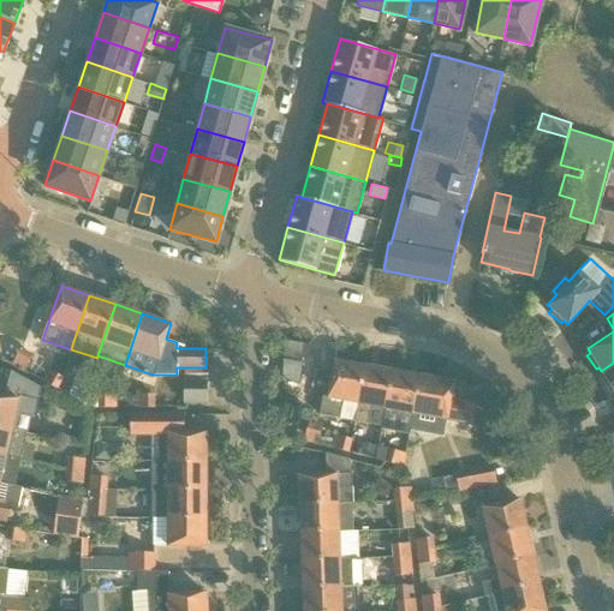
[(21,348),(12,361),(24,369),(31,354),(21,348)]
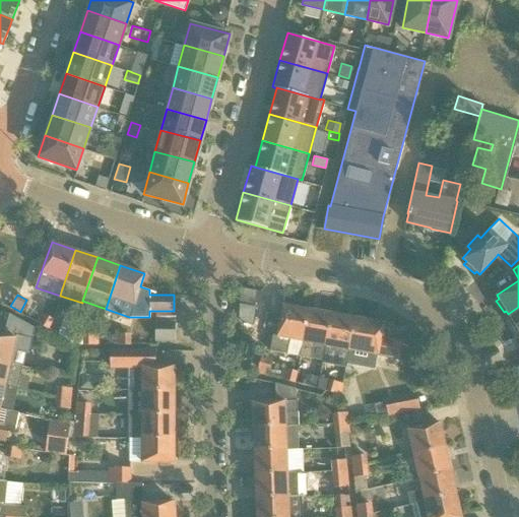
[(302,340),(308,309),(282,304),(277,334),(272,333),(269,349),(286,352),(289,338),(302,340)]
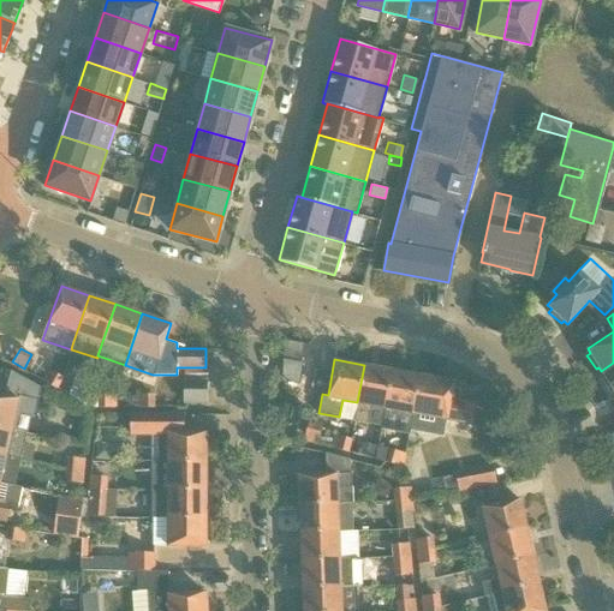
[(613,363),(601,371),(603,375),(601,377),(609,391),(612,389),(613,391),(613,363)]
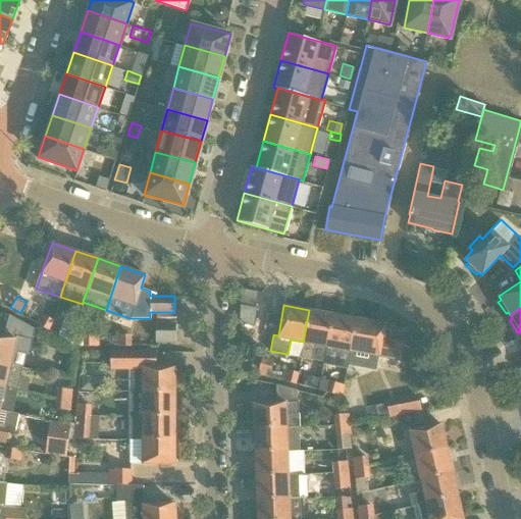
[(326,346),(332,314),(309,310),(303,342),(300,356),(311,358),(314,344),(326,346)]
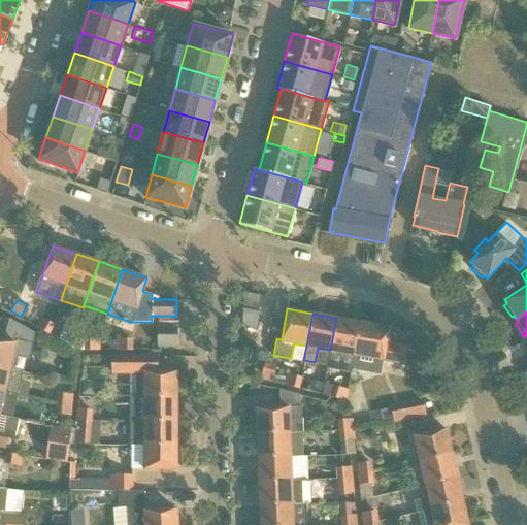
[(48,331),(54,322),(41,316),(36,325),(48,331)]
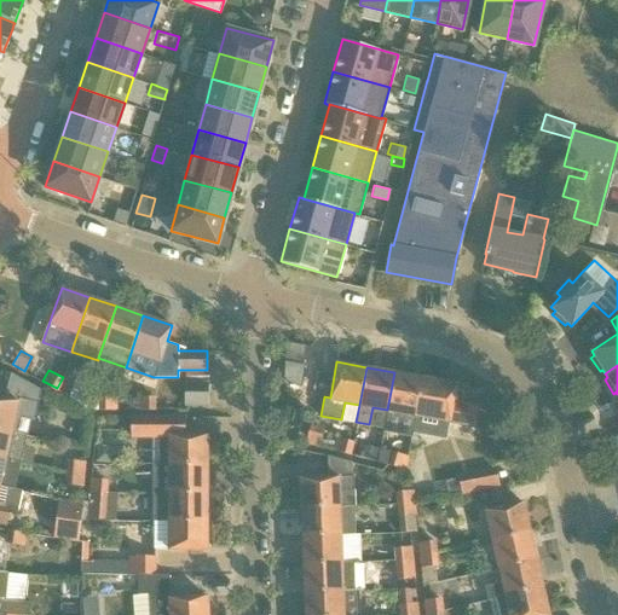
[(0,427),(11,430),(11,429),(15,415),(34,419),(40,389),(10,371),(3,396),(0,395),(0,427)]
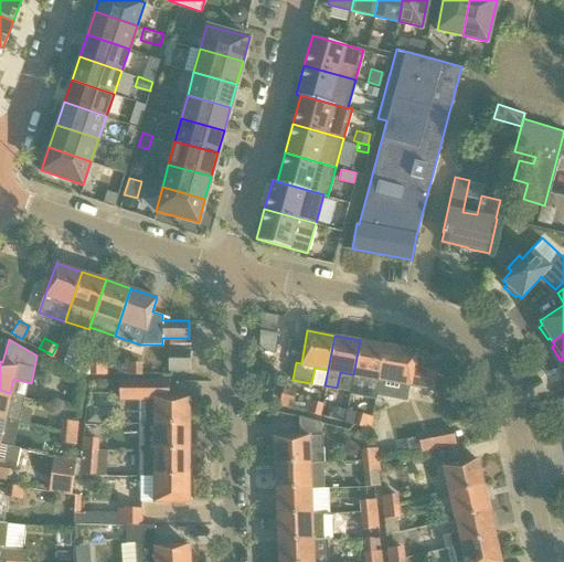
[(379,379),(385,345),(360,340),(353,374),(350,392),(374,396),(379,379)]
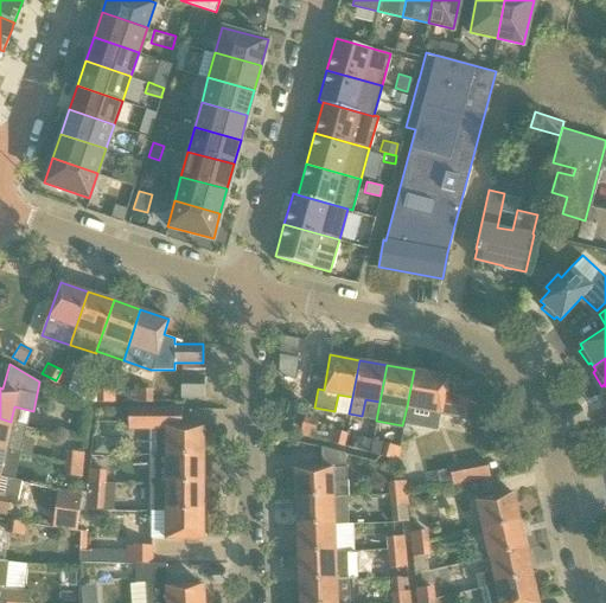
[(407,406),(403,422),(438,429),(441,412),(465,417),(470,397),(453,395),(453,384),(453,383),(446,382),(447,376),(414,370),(407,406)]
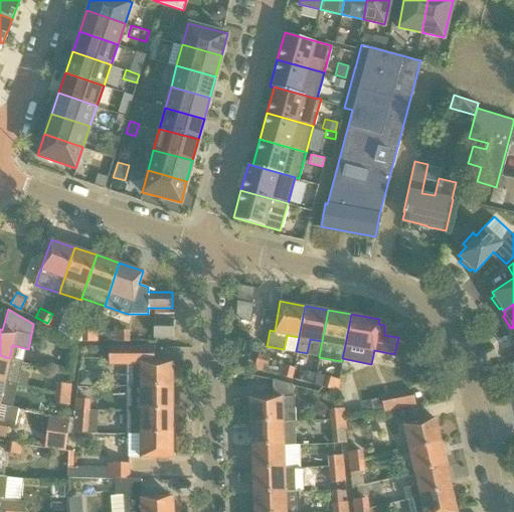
[(172,318),(154,318),(154,336),(172,336),(172,318)]
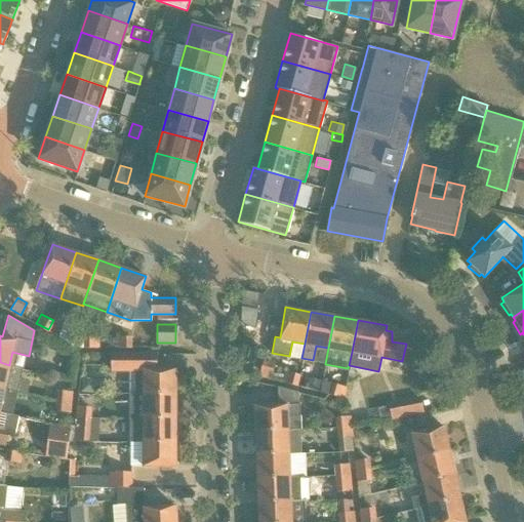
[(117,347),(130,346),(130,335),(116,336),(117,347)]
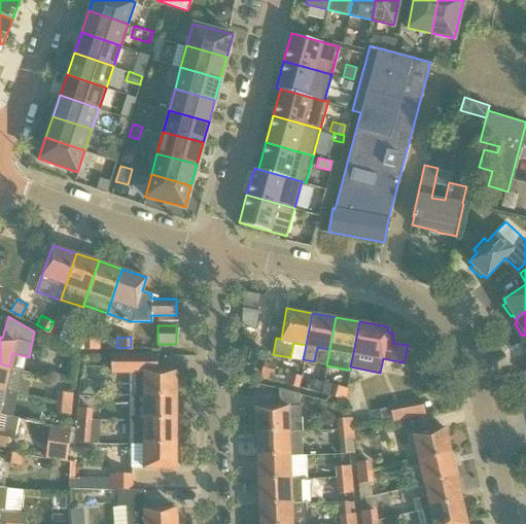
[(83,338),(83,347),(99,347),(99,338),(83,338)]
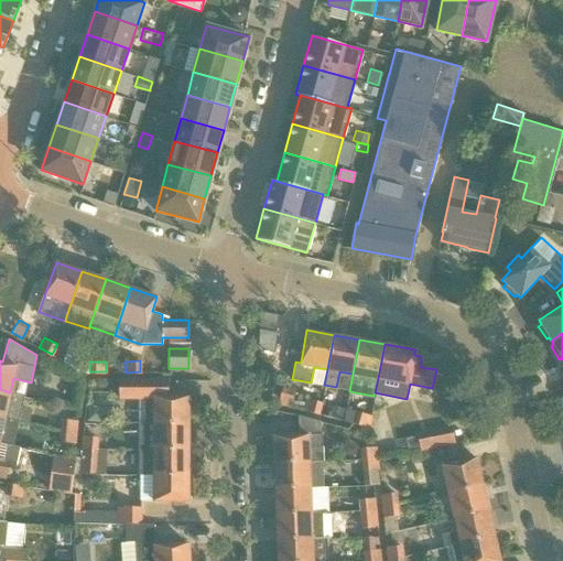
[(166,379),(144,378),(120,378),(120,398),(139,398),(139,422),(153,422),(188,422),(188,396),(166,396),(166,379)]
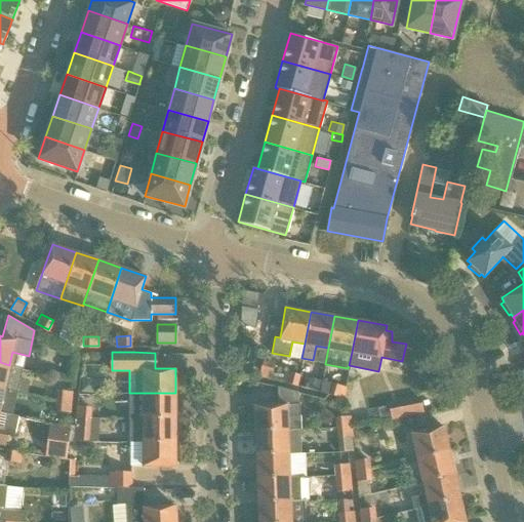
[(269,377),(273,362),(264,359),(259,374),(269,377)]
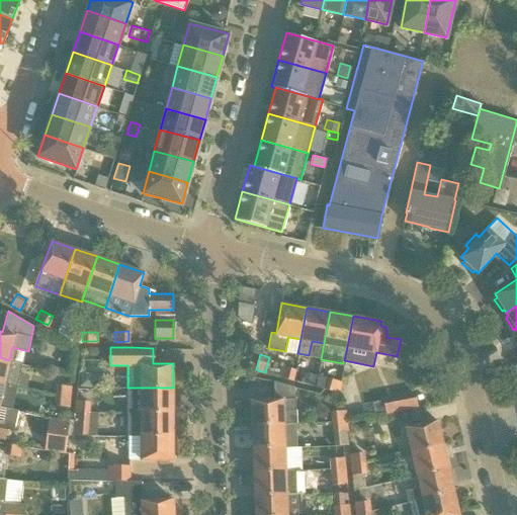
[(0,380),(4,382),(16,385),(22,362),(9,359),(9,360),(0,357),(0,380)]
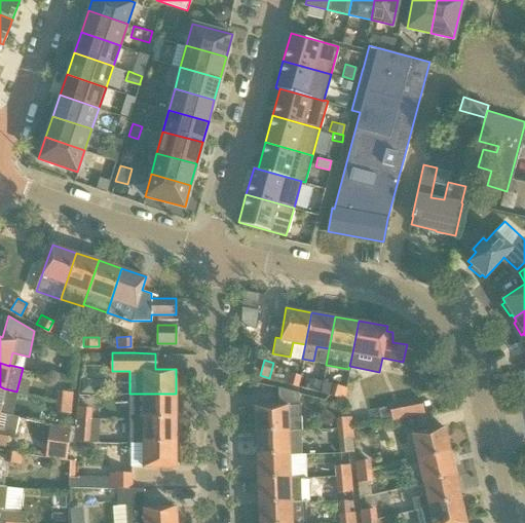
[(297,384),(299,374),(286,371),(284,381),(297,384)]
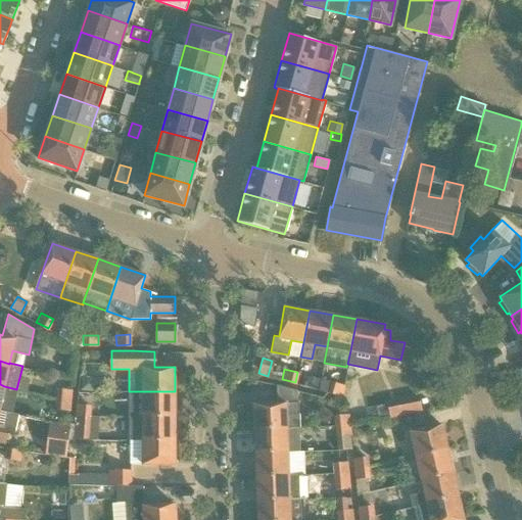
[(331,380),(328,392),(340,394),(342,383),(331,380)]
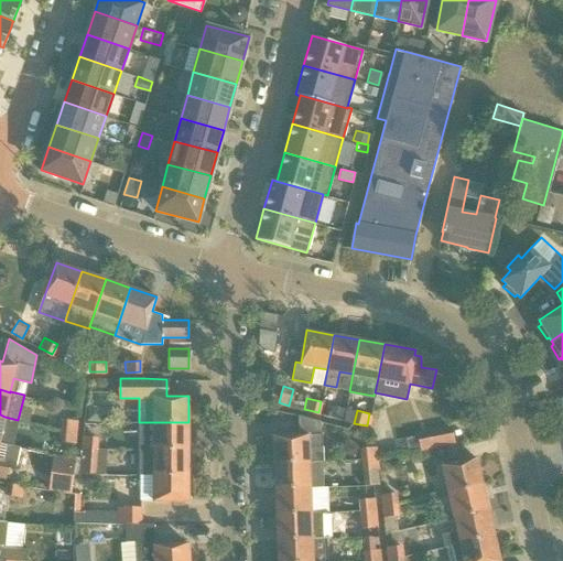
[(0,442),(12,444),(18,420),(4,417),(0,414),(0,442)]
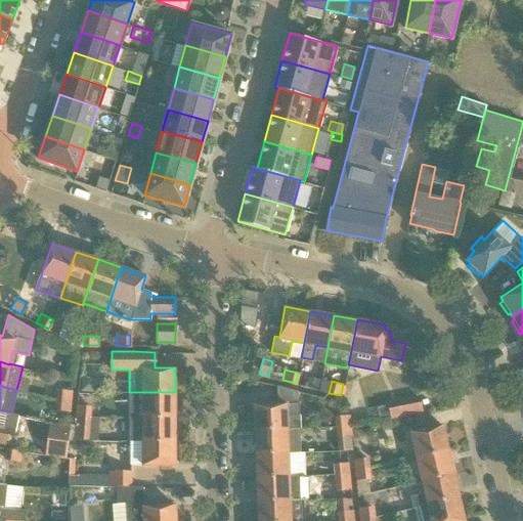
[(299,427),(298,391),(277,385),(278,403),(254,404),(255,429),(287,428),(299,427)]
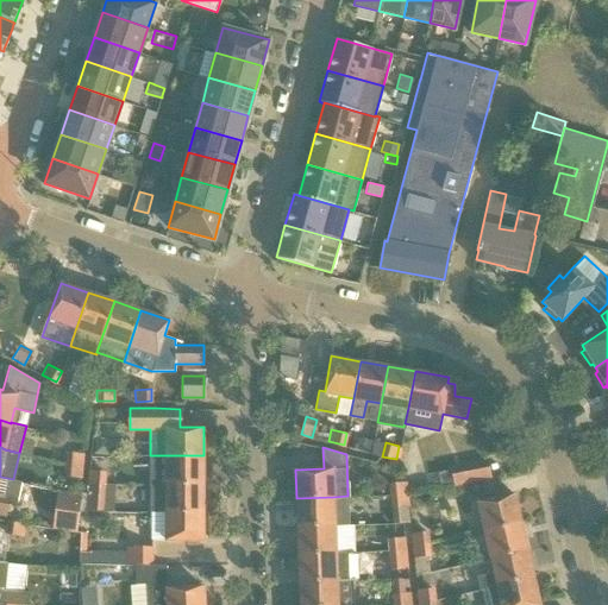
[(66,462),(82,466),(83,453),(67,451),(66,462)]
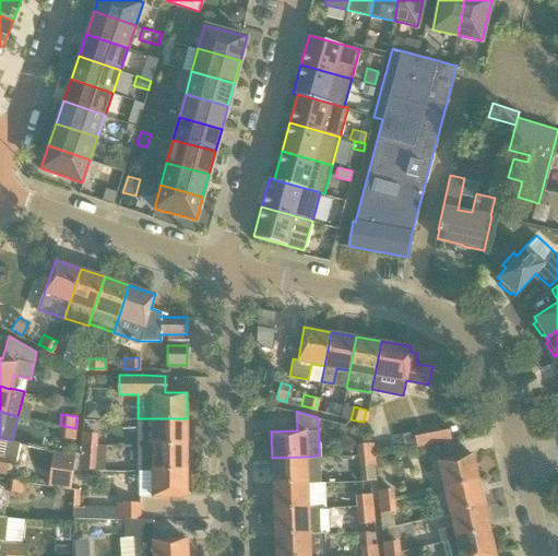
[(187,418),(152,418),(138,418),(138,445),(187,445),(187,418)]
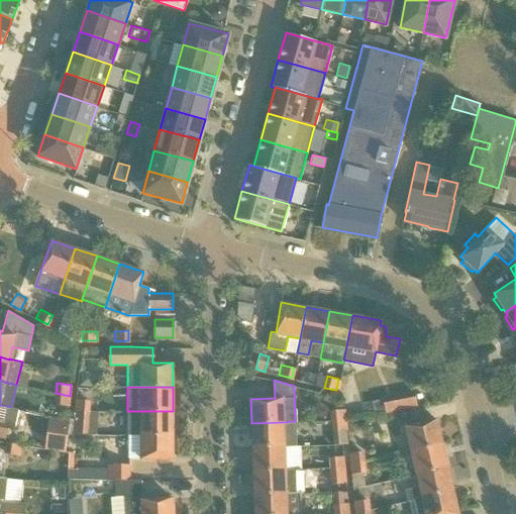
[(416,406),(413,392),(383,397),(386,411),(416,406)]
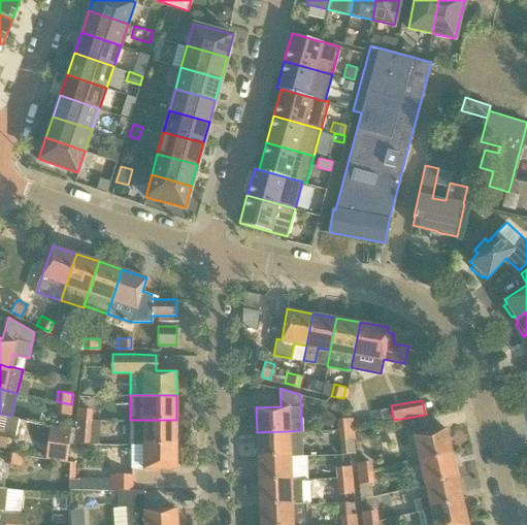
[(70,415),(71,404),(57,401),(56,413),(70,415)]
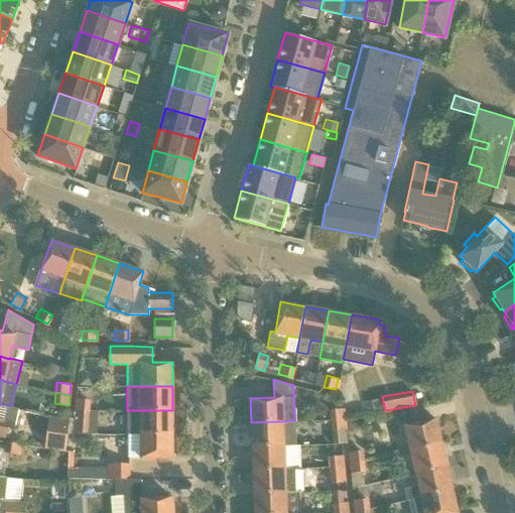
[(75,408),(89,409),(90,399),(75,398),(75,408)]
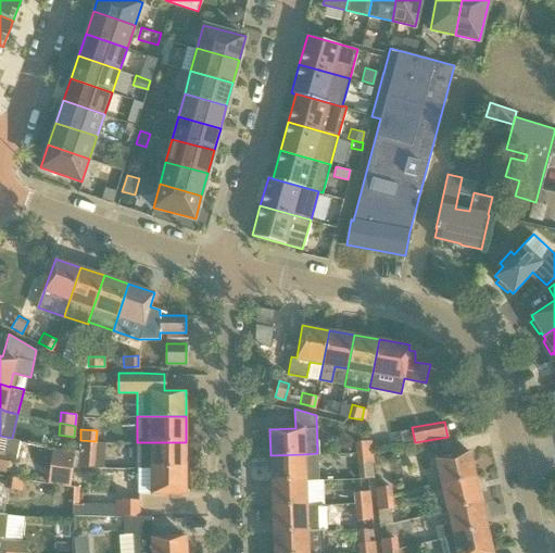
[(12,438),(0,436),(0,468),(4,469),(8,455),(15,457),(20,440),(12,438)]
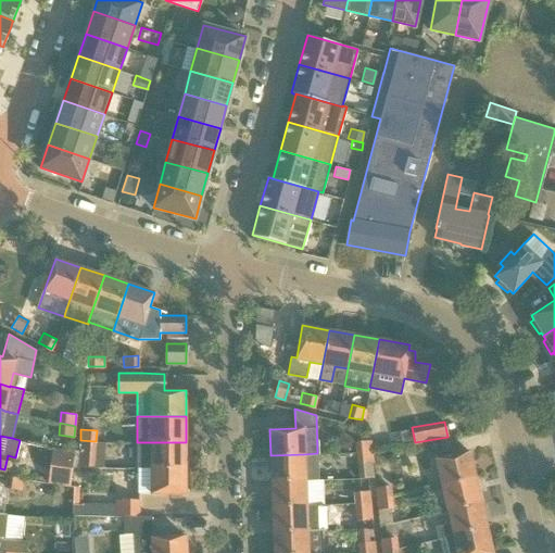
[(356,451),(373,450),(370,439),(355,440),(356,451)]
